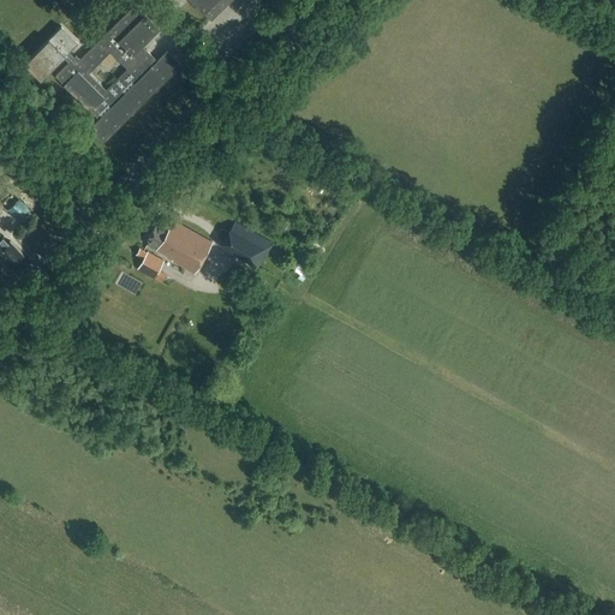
[(101,3),(102,0),(94,0),(93,3),(107,17),(111,12),(101,3)]
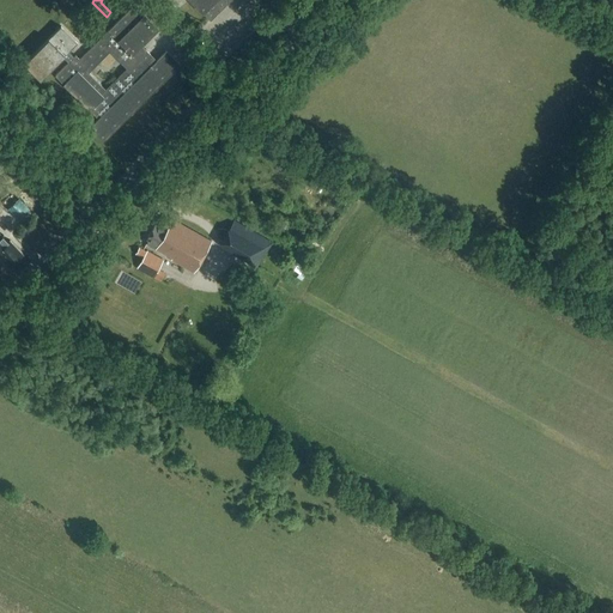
[(188,0),(204,14),(211,20),(231,0),(188,0)]
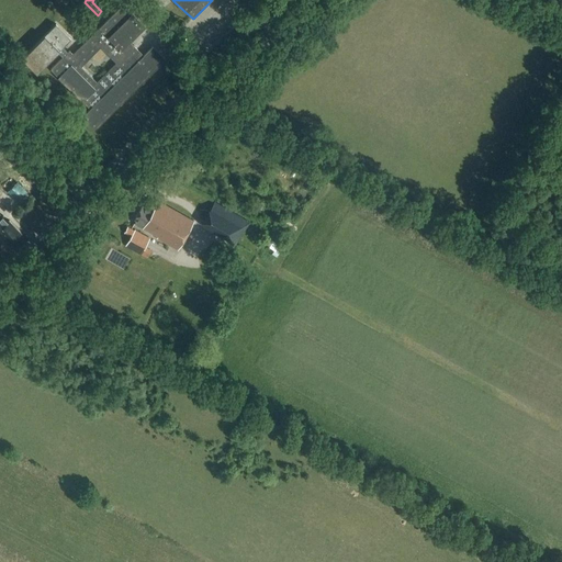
[(133,12),(124,3),(100,27),(74,55),(70,51),(68,53),(64,47),(71,40),(56,24),(22,58),(37,74),(58,53),(64,57),(51,70),(58,77),(58,78),(82,102),(83,102),(91,109),(82,117),(94,131),(142,83),(143,85),(148,79),(147,78),(166,59),(153,46),(144,56),(130,42),(146,25),(133,12)]
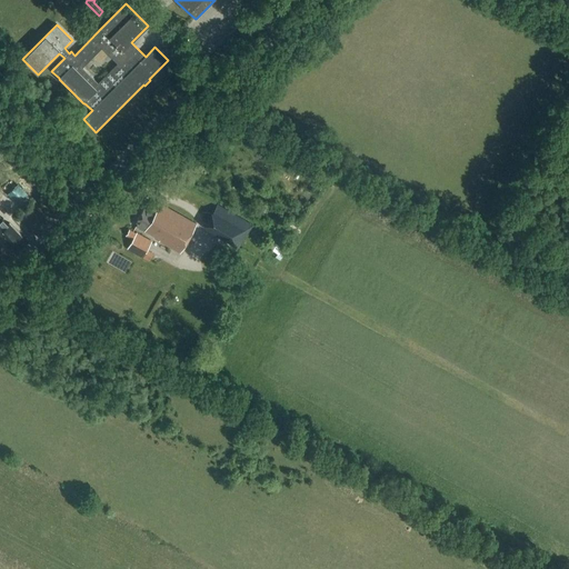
[(73,12),(82,21),(87,17),(78,9),(73,12)]
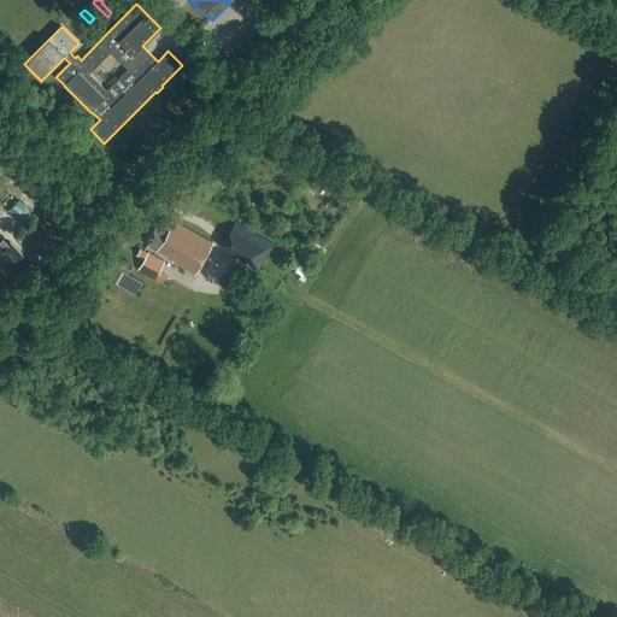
[(351,176),(329,165),(325,172),(347,183),(348,182),(350,183),(353,178),(351,178),(351,176)]
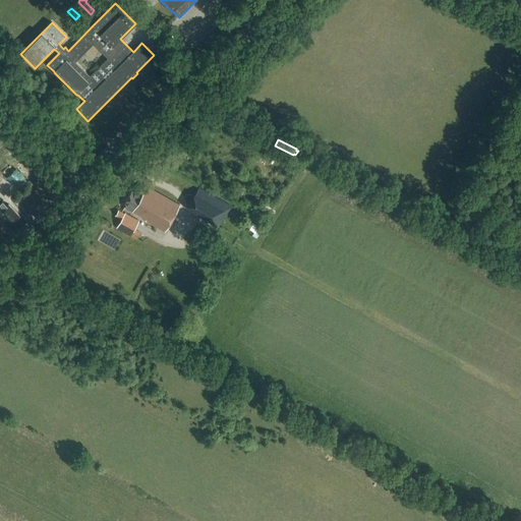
[(7,178),(18,188),(30,177),(19,167),(7,178)]
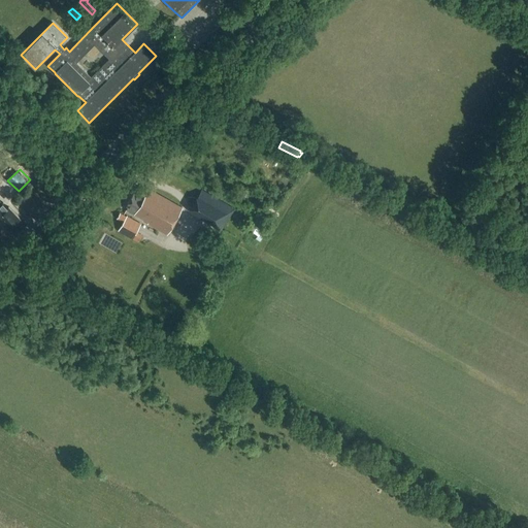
[(0,196),(1,198),(12,186),(4,177),(0,180),(0,196)]
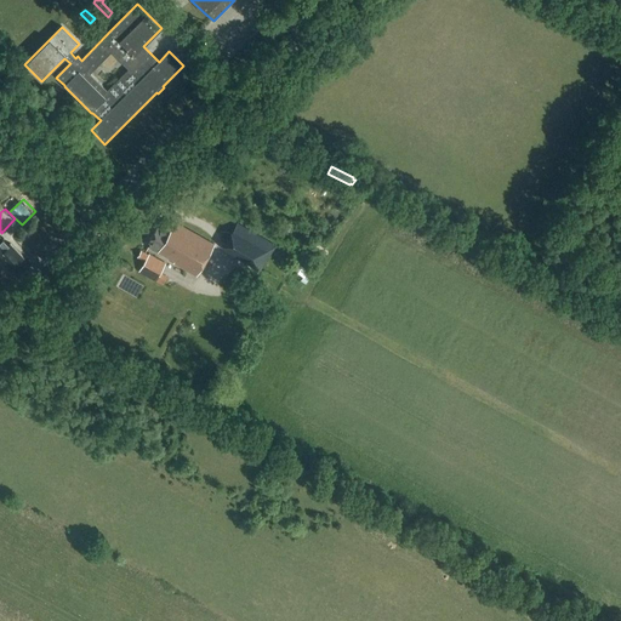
[(175,262),(174,263),(197,277),(214,245),(175,223),(170,233),(158,226),(149,241),(151,243),(149,246),(175,262)]
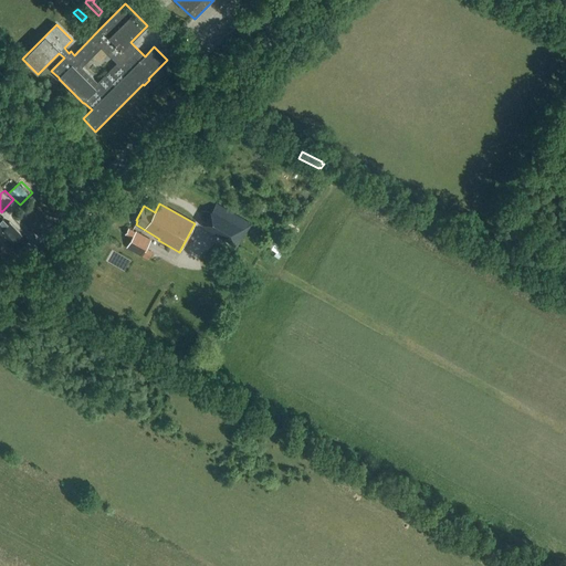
[(202,226),(239,247),(251,224),(250,223),(216,203),(202,226)]
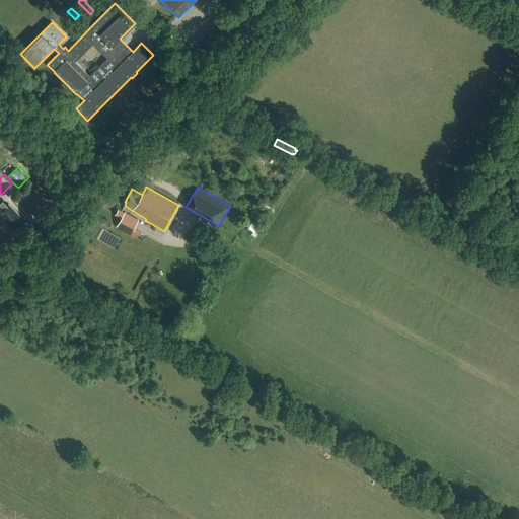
[(0,211),(0,213),(11,224),(12,223),(13,224),(16,221),(15,220),(20,216),(8,204),(8,205),(3,200),(3,201),(1,199),(0,200),(0,208),(1,210),(0,211)]
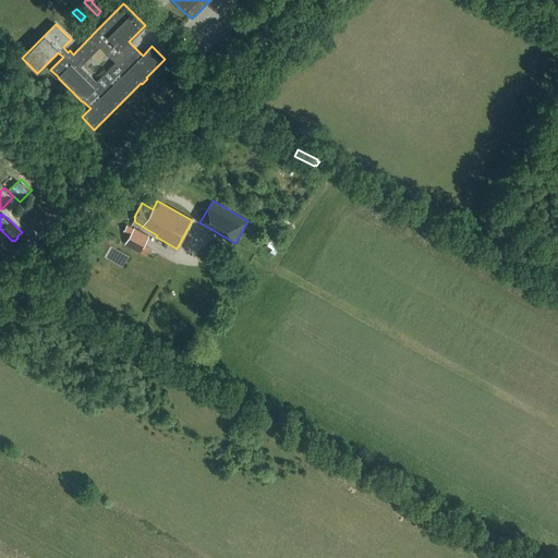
[(125,244),(141,253),(148,238),(134,229),(134,230),(126,226),(123,231),(130,235),(125,244)]
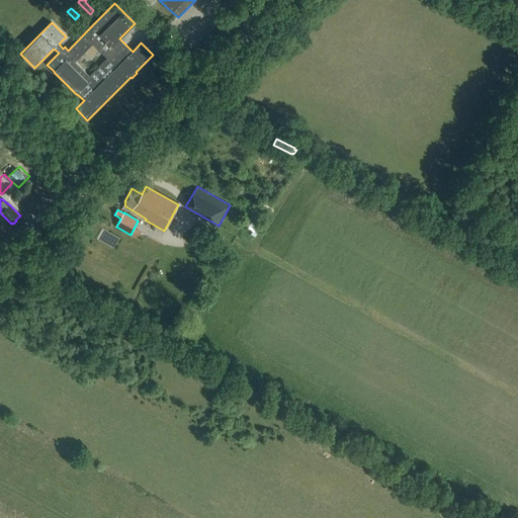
[(265,221),(268,217),(261,212),(261,213),(257,210),(255,214),(265,221)]
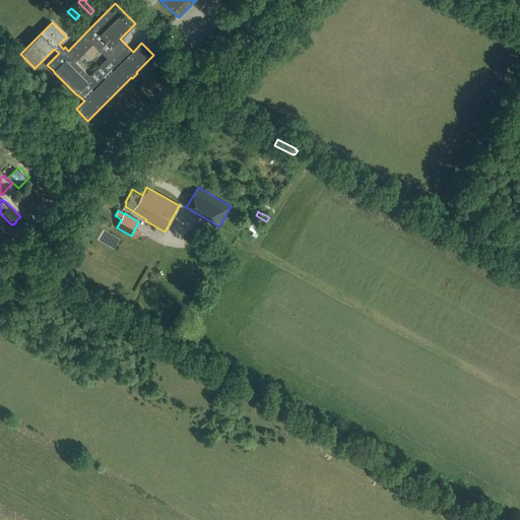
[(253,223),(244,217),(241,221),(250,229),(253,223)]
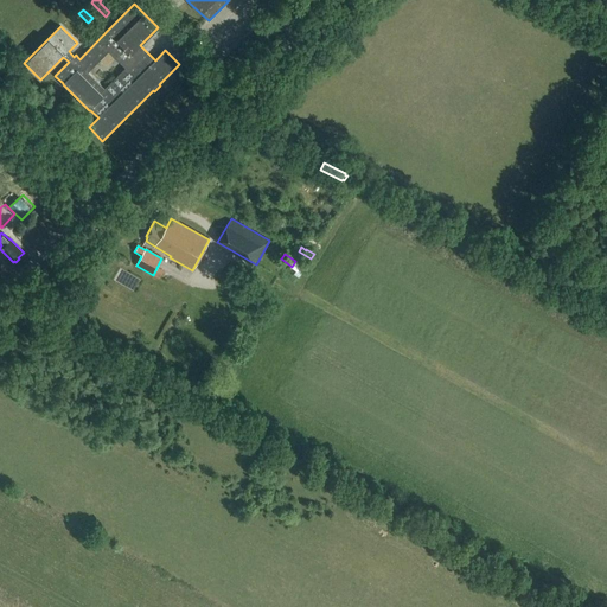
[(292,267),(291,268),(296,272),(294,275),(299,279),(306,269),(295,261),(292,267)]
